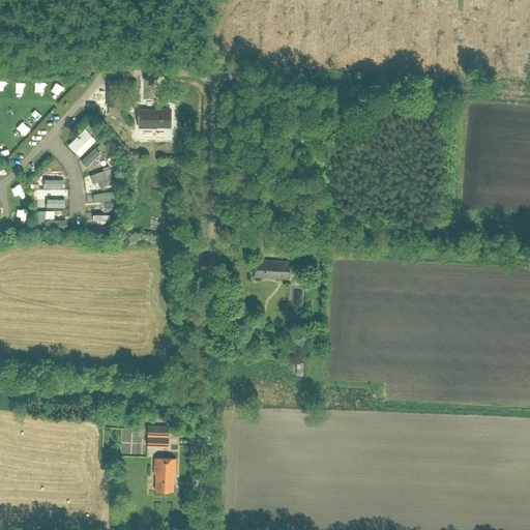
[(17,78),(16,86),(25,87),(26,79),(17,78)]
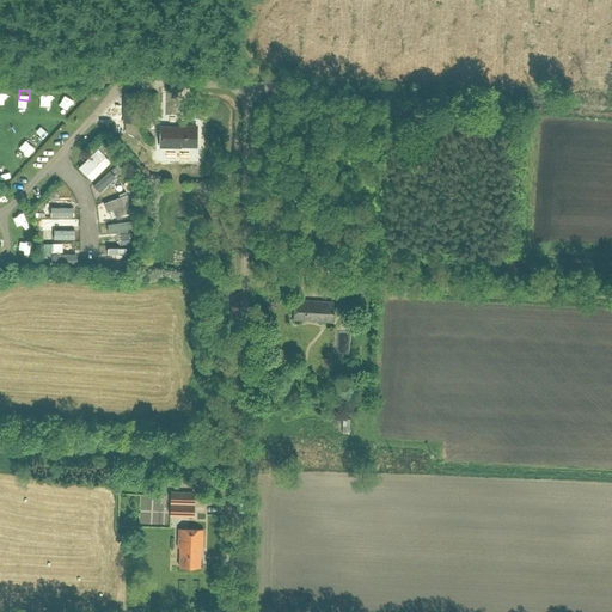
[(41,95),(41,108),(50,108),(50,95),(41,95)]
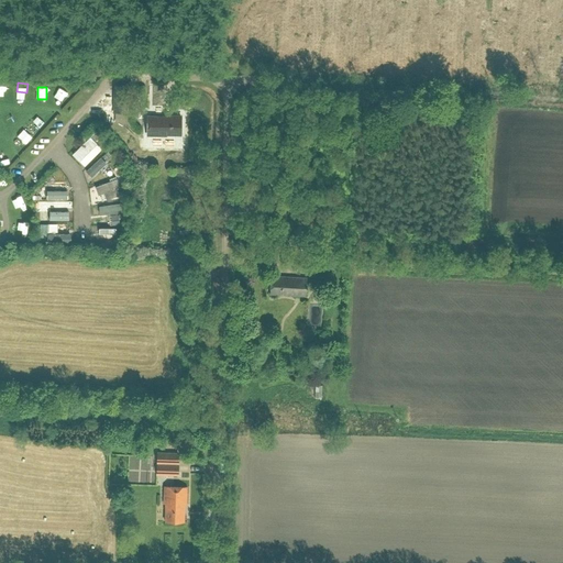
[(42,113),(34,120),(44,130),(51,123),(42,113)]
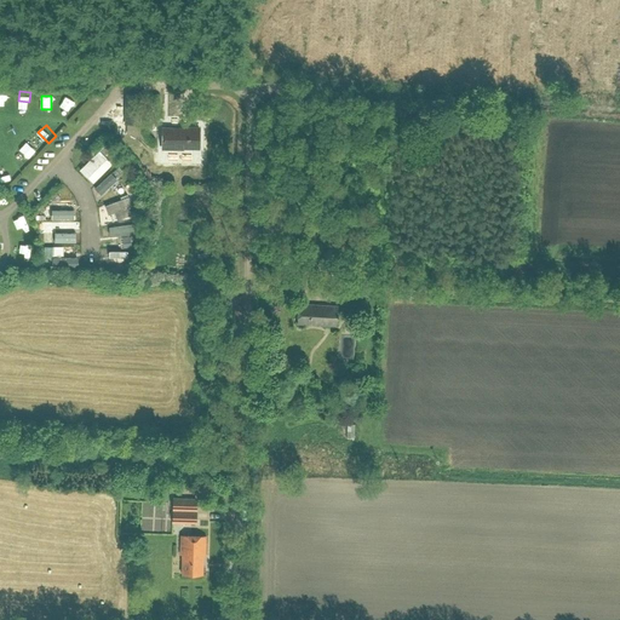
[(190,128),(190,130),(162,128),(162,149),(187,149),(187,148),(199,148),(200,128),(190,128)]
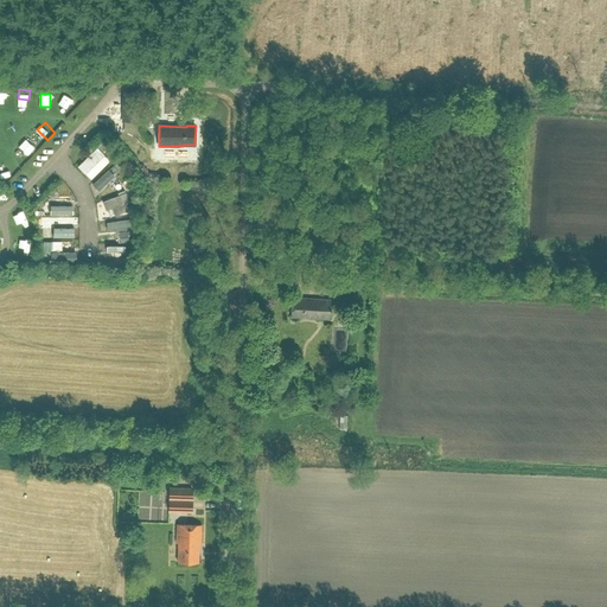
[(347,287),(349,276),(337,275),(337,287),(347,287)]
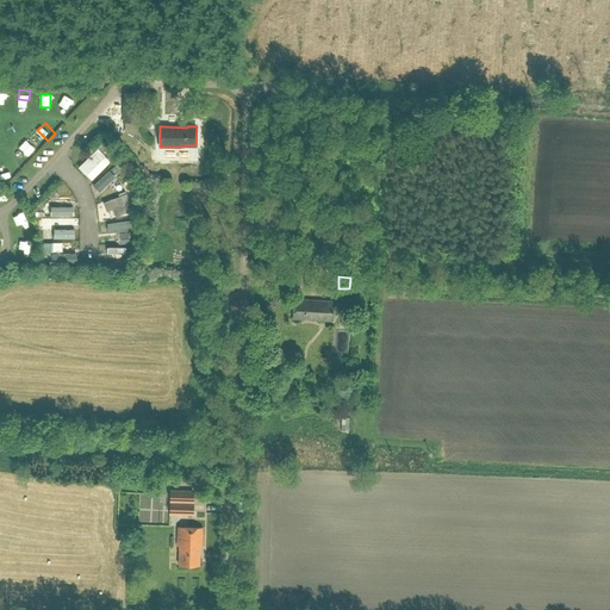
[(379,279),(355,278),(355,288),(378,290),(379,279)]
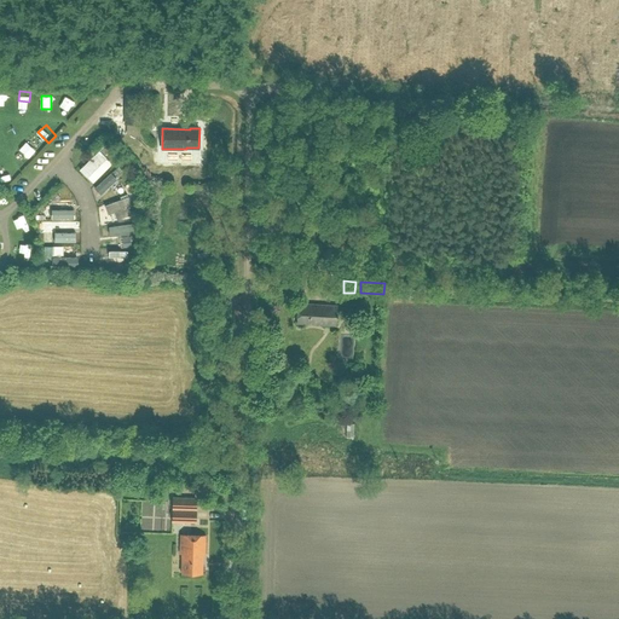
[(335,325),(336,306),(298,304),(296,323),(335,325)]
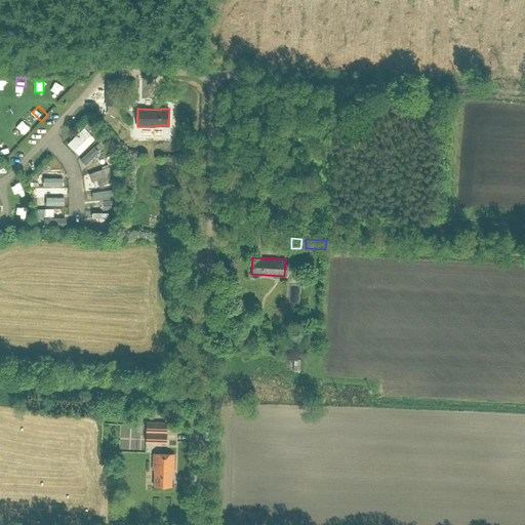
[(166,434),(147,433),(147,443),(166,444),(166,434)]
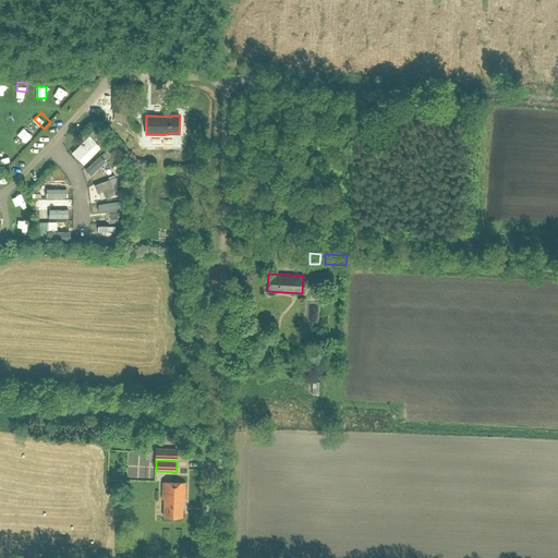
[(185,500),(185,482),(164,482),(162,499),(165,499),(164,517),(183,517),(183,500),(185,500)]
